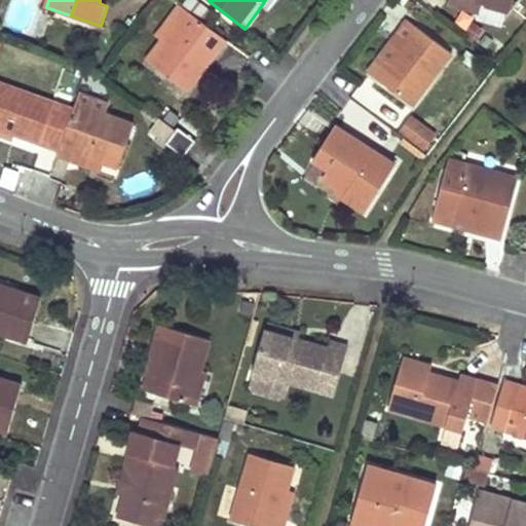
[(265,0),(259,9),(268,16),(279,0),(265,0)]
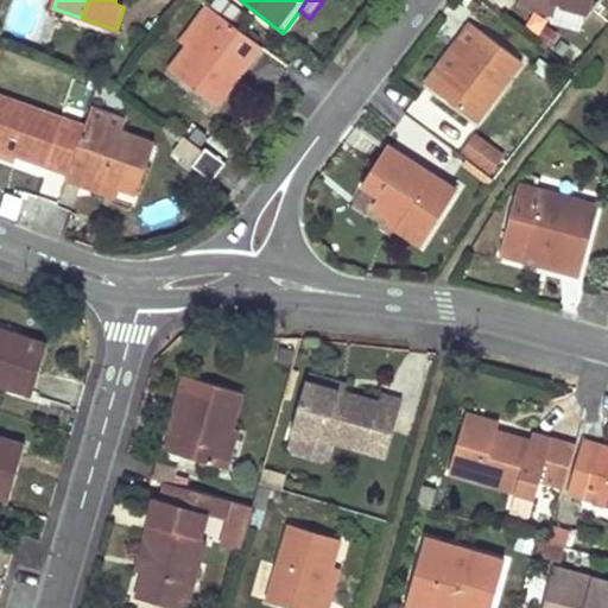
[(519,0),(517,10),(580,25),(584,11),(557,4),(558,0),(519,0)]
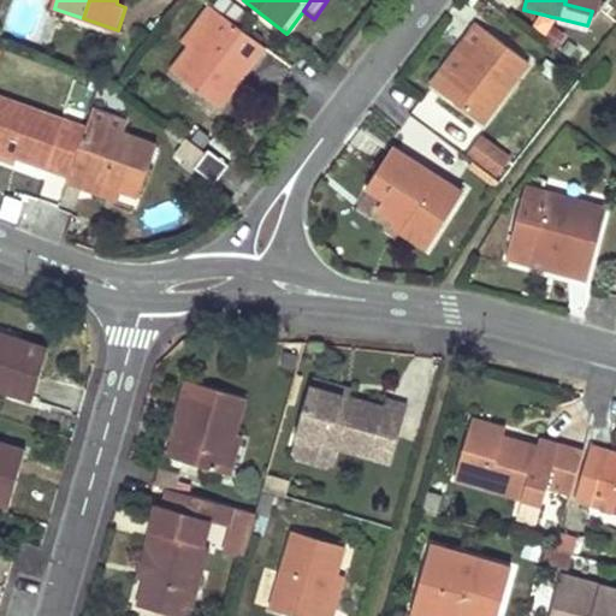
[(566,0),(564,4),(592,11),(600,12),(610,0),(566,0)]
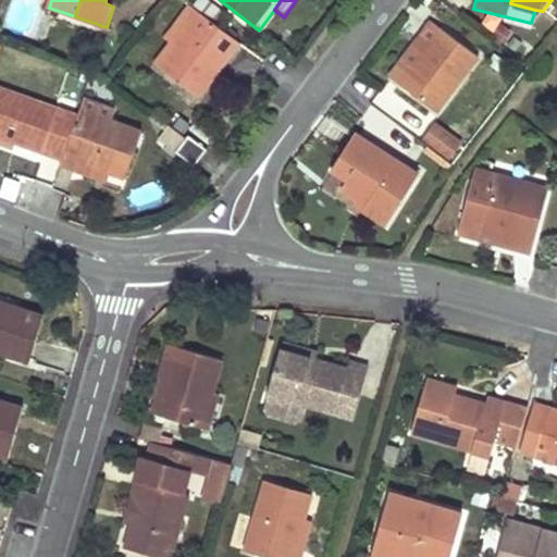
[(190,4),(169,34),(177,41),(199,12),(190,4)]
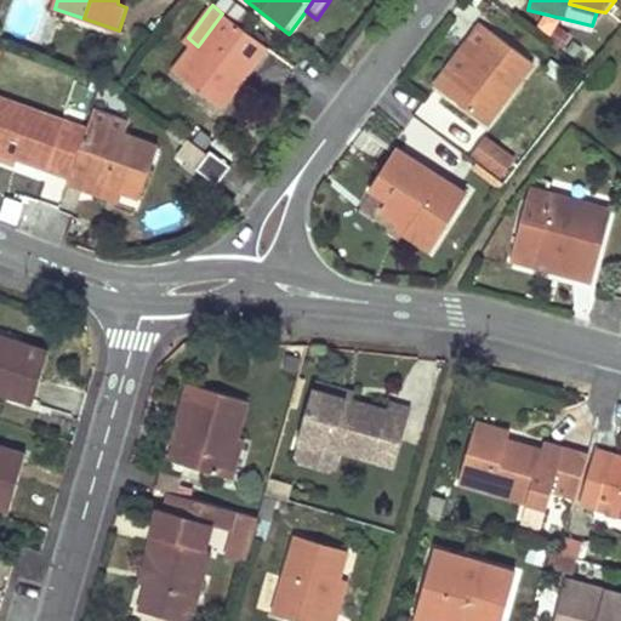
[(267,49),(222,13),(198,46),(177,75),(220,107),(227,97),(238,81),(235,80),(250,58),(256,63),(267,49)]
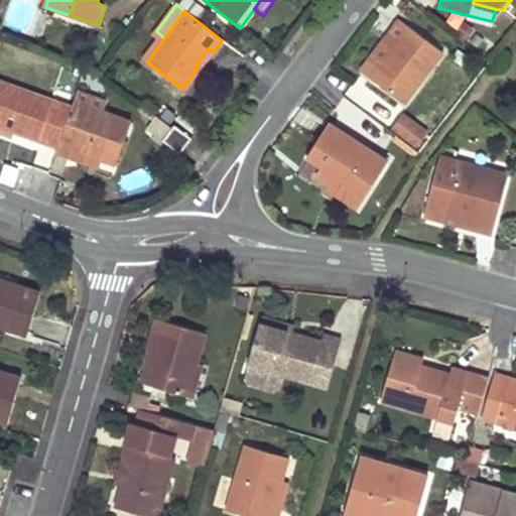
[(380,43),(360,71),(371,80),(409,26),(399,18),(380,43)]
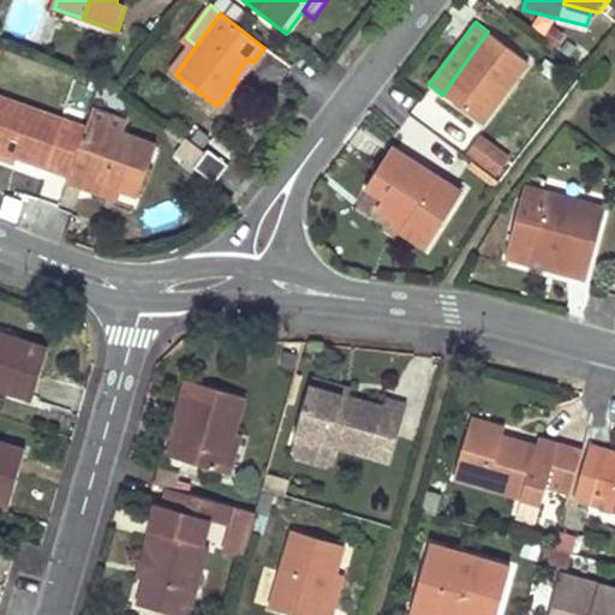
[(488,31),(442,95),(483,124),(529,61),(488,31)]
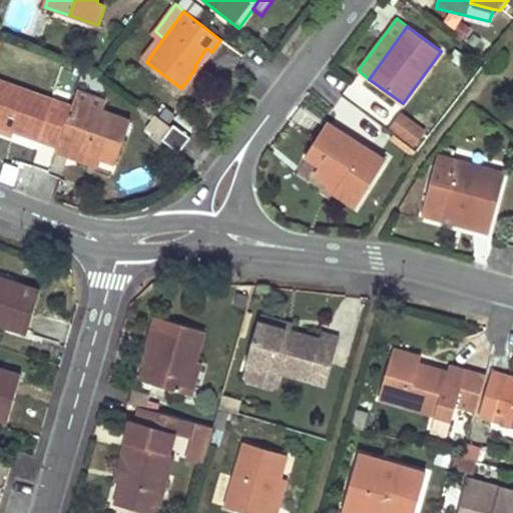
[(0,81),(0,125),(12,130),(39,141),(54,102),(0,81)]
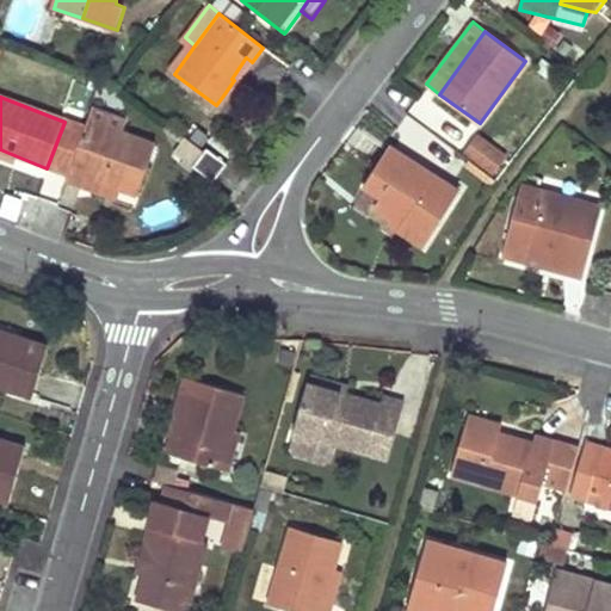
[(127,121),(92,109),(88,121),(85,129),(68,177),(67,181),(84,187),(90,174),(119,185),(118,189),(137,196),(155,146),(122,133),(127,121)]
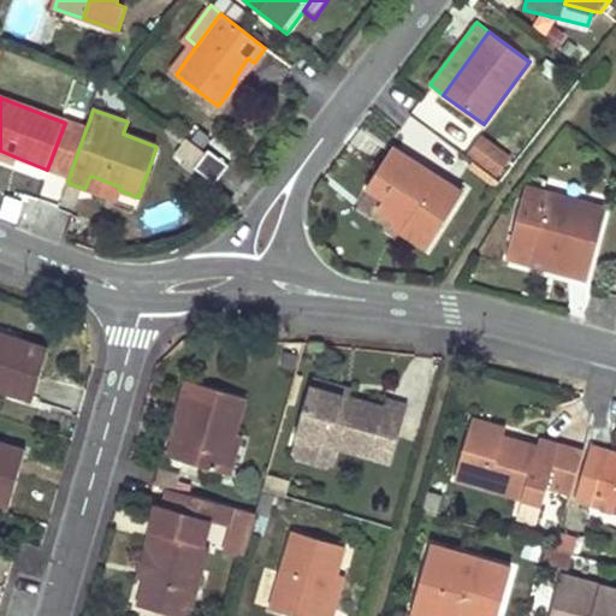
[(65,123),(47,170),(69,178),(86,130),(65,123)]
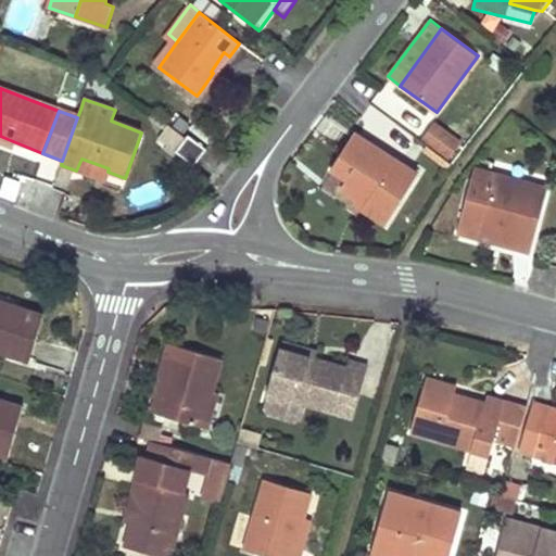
[(436,123),(426,136),(457,160),(467,147),(436,123)]
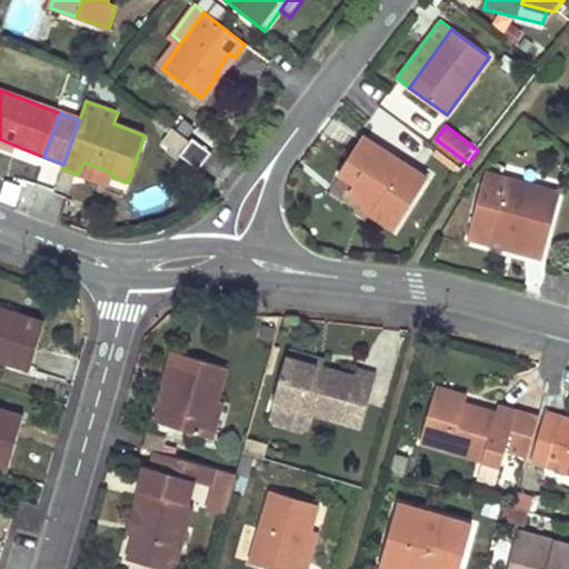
[(165,141),(177,151),(188,138),(175,128),(165,141)]
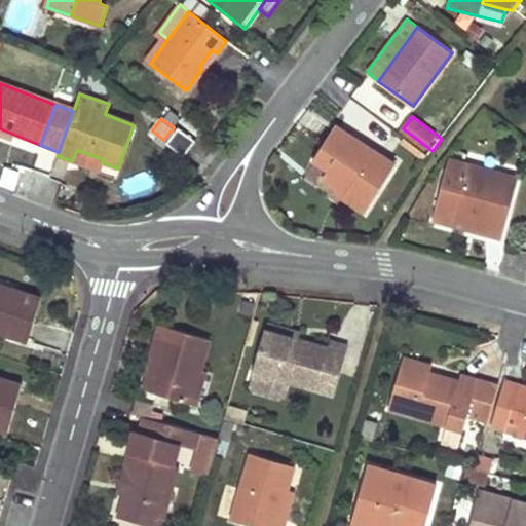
[(195,143),(179,129),(178,132),(174,127),(163,140),(184,156),(195,143)]
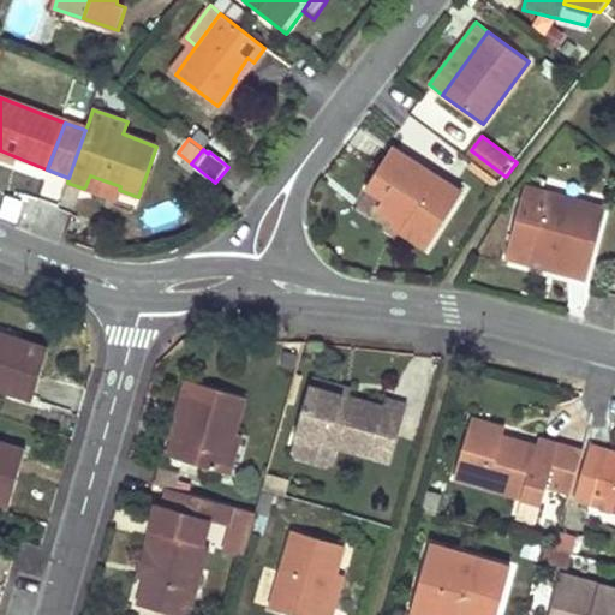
[(392,151),(368,190),(386,202),(378,210),(406,228),(402,233),(413,240),(429,250),(463,195),(392,151)]
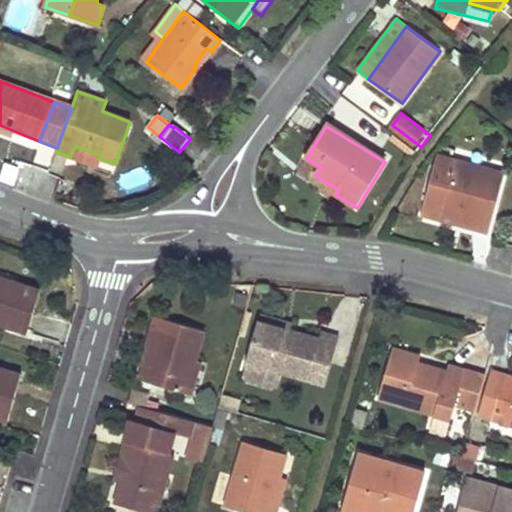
[(75,146),(70,157),(83,162),(96,167),(99,158),(100,155),(75,146)]
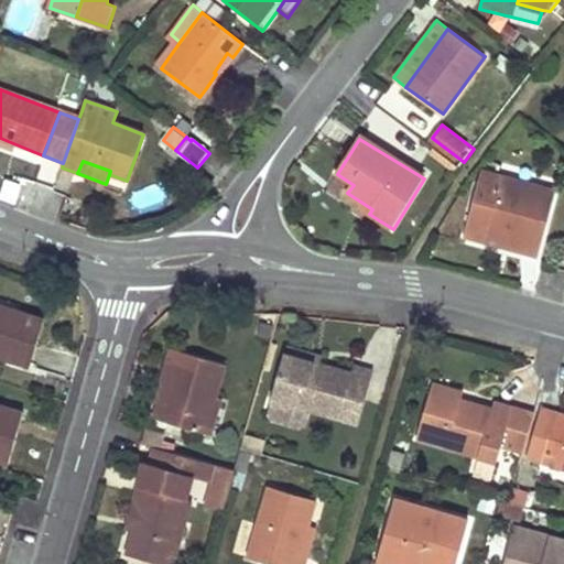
[(505,177),(483,172),(478,186),(501,192),(505,177)]
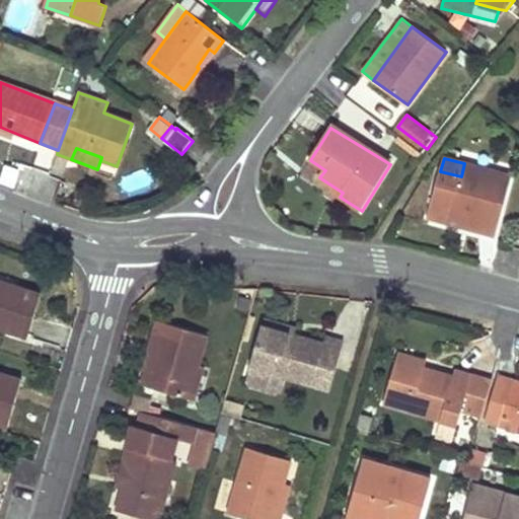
[(512,175),(464,163),(461,176),(440,171),(431,208),(450,212),(449,218),(484,226),(482,233),(497,237),(512,175)]
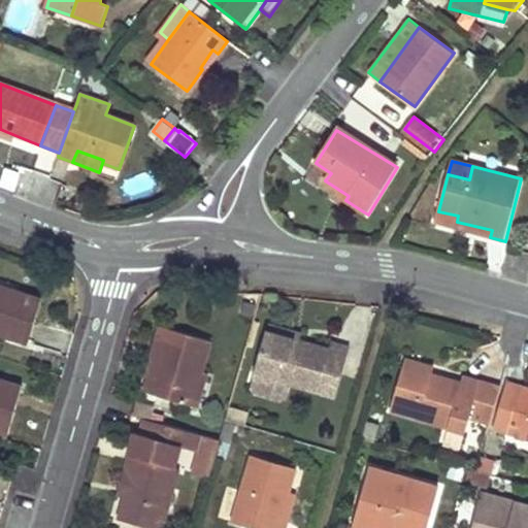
[(438,211),(435,224),(468,232),(490,237),(492,230),(457,222),(458,216),(438,211)]
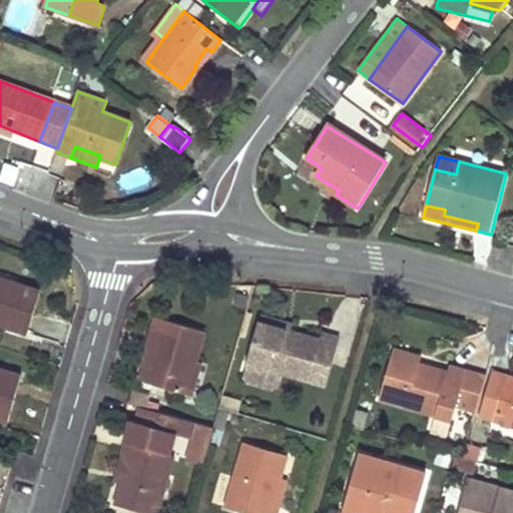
[(13,280),(0,275),(0,326),(26,335),(41,288),(13,280)]
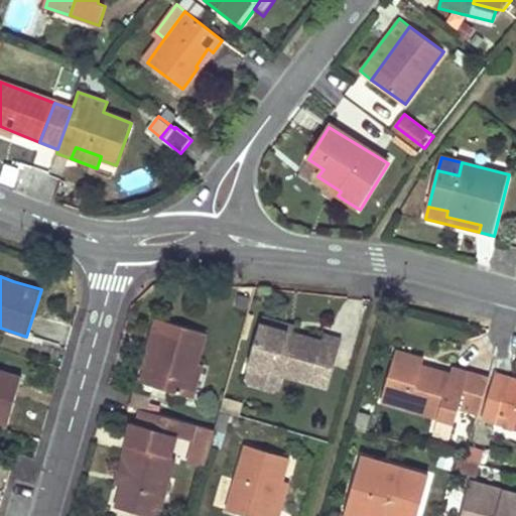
[(295,324),(263,315),(261,323),(294,332),(295,324)]
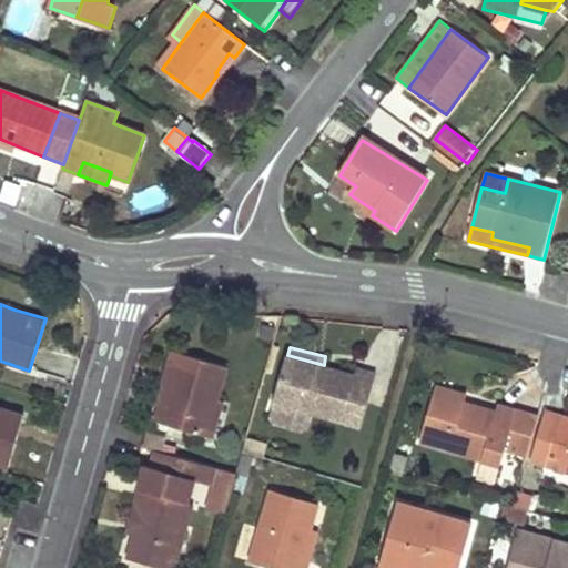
[(229,367),(175,352),(166,382),(156,421),(209,437),(229,367)]
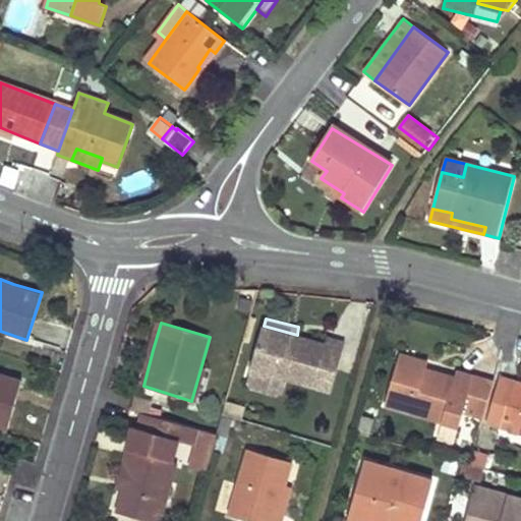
[(251,370),(287,381),(331,393),(346,343),(335,340),(327,337),(325,343),(297,335),(264,326),(251,370)]
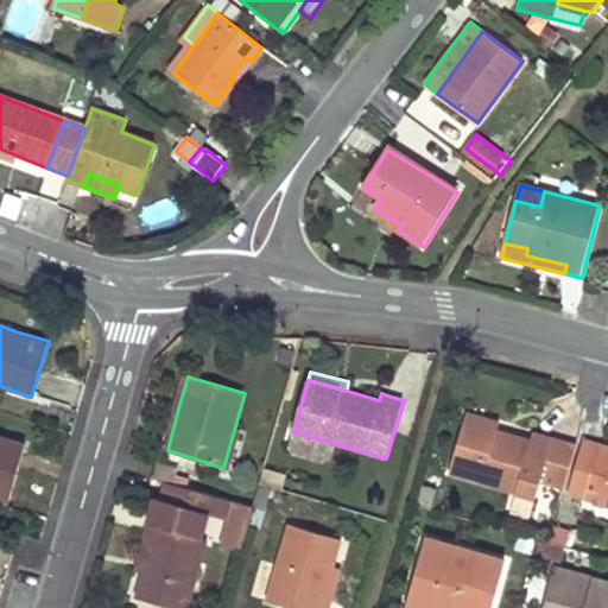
[(500,422),(468,412),(450,475),(518,494),(521,479),(542,483),(552,439),(553,437),(534,431),(533,438),(518,435),(499,429),(500,422)]
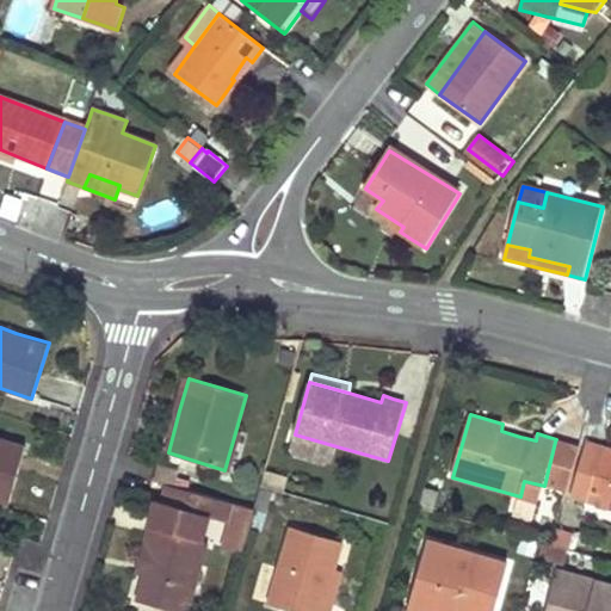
[(337,446),(295,434),(290,449),(294,456),(325,466),(332,461),(337,446)]
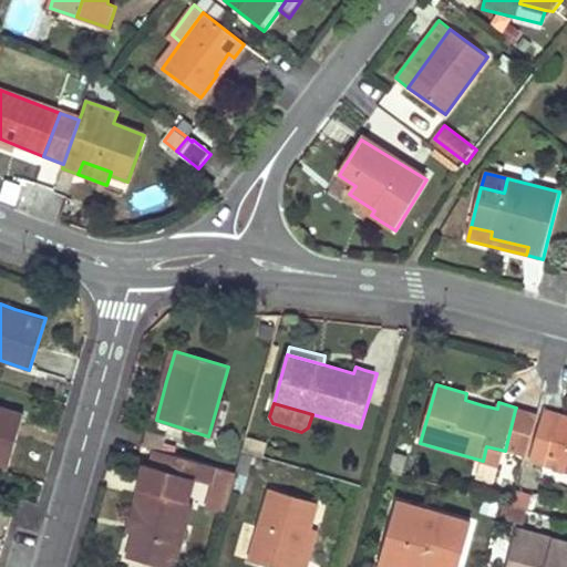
[(0,461),(10,464),(16,444),(23,414),(0,406),(0,461)]
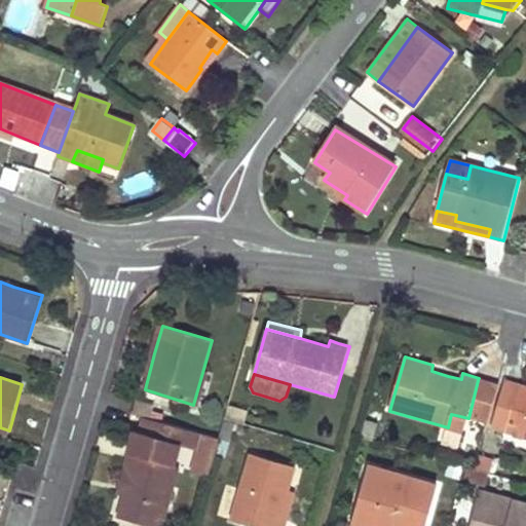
[(525,438),(525,384),(506,378),(492,427),(525,438)]
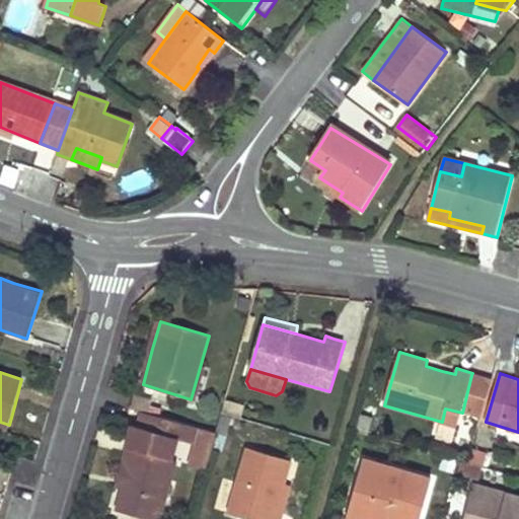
[(471,375),(462,413),(482,419),(493,380),(471,375)]
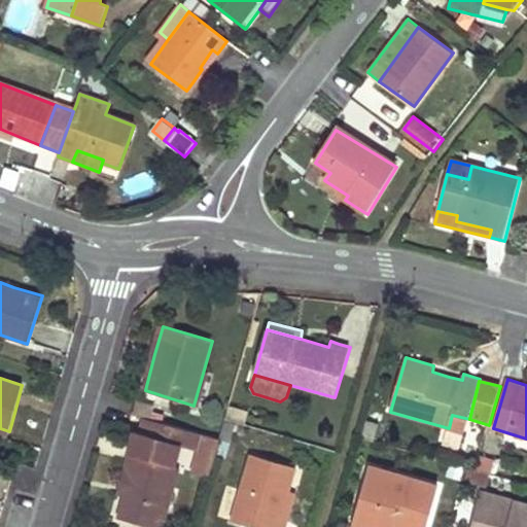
[(133,416),(145,419),(149,400),(138,397),(133,416)]
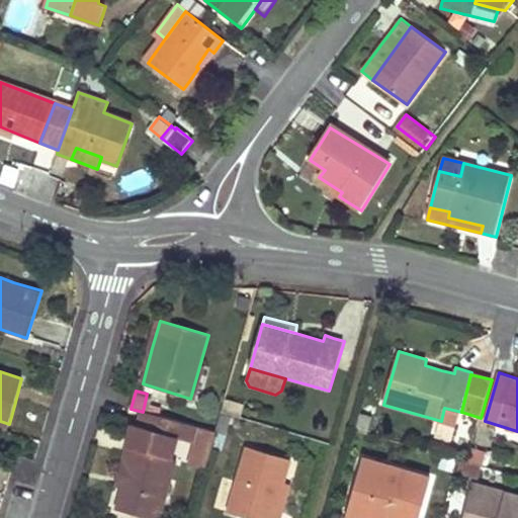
[(243,407),(225,402),(222,413),(240,418),(243,407)]
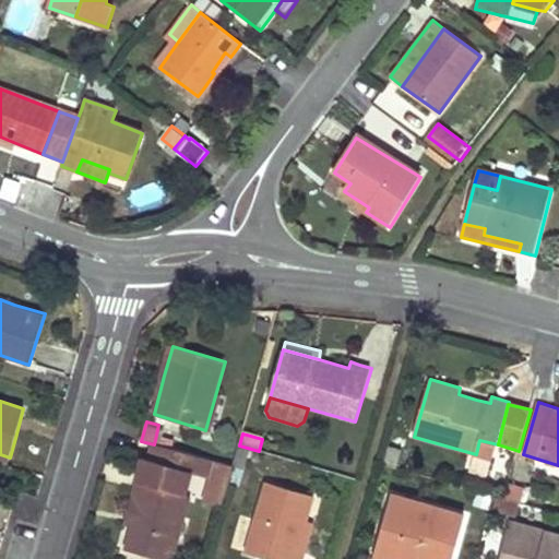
[(232,465),(154,444),(150,461),(143,459),(137,482),(146,484),(140,506),(133,528),(128,550),(158,558),(167,558),(192,472),(211,477),(204,499),(221,503),(232,465)]
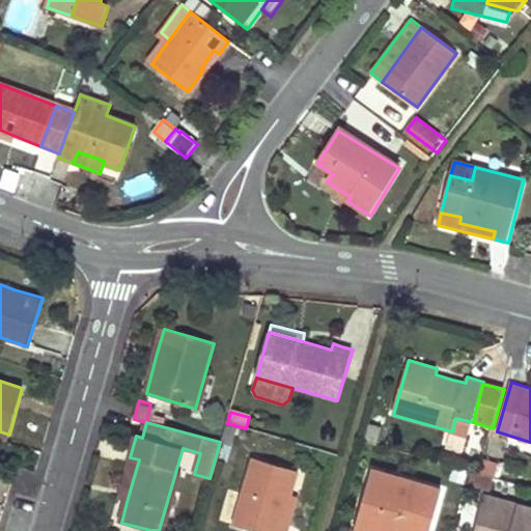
[(442,447),(463,453),(467,440),(446,434),(442,447)]
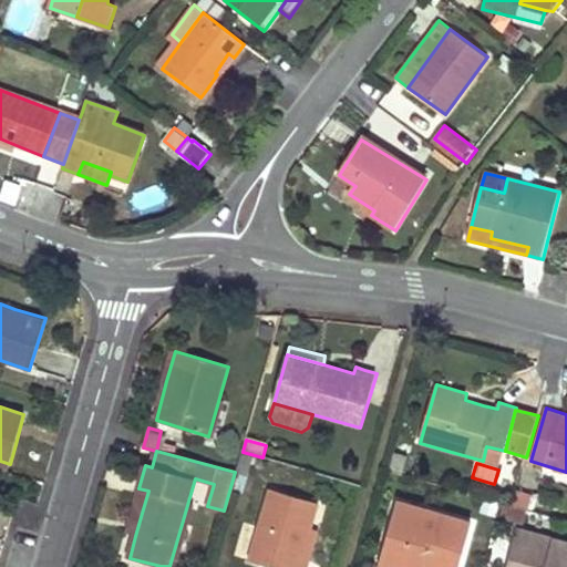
[(148,491),(138,488),(126,533),(135,536),(142,513),(148,491)]
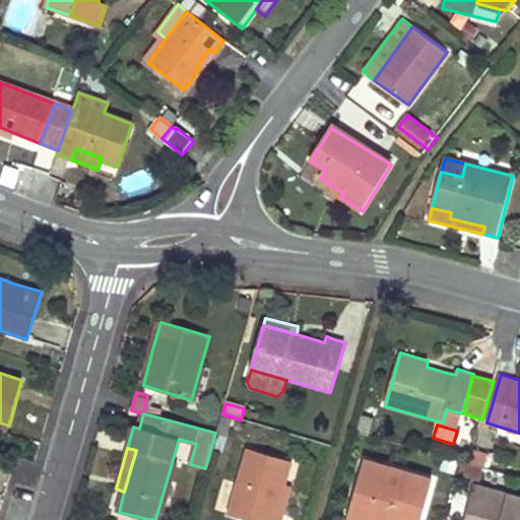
[(247,448),(229,514),(248,519),(282,519),(286,509),(293,485),(287,483),(293,463),(247,448)]
